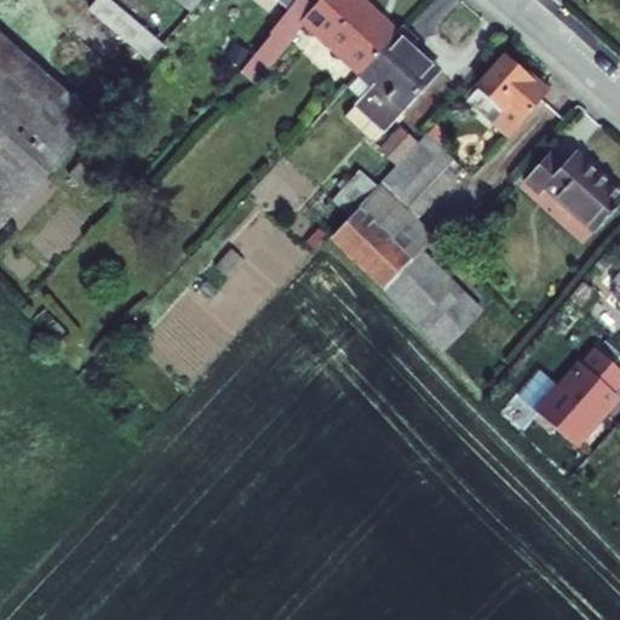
[(109,0),(104,0),(93,12),(153,67),(166,50),(109,0)]
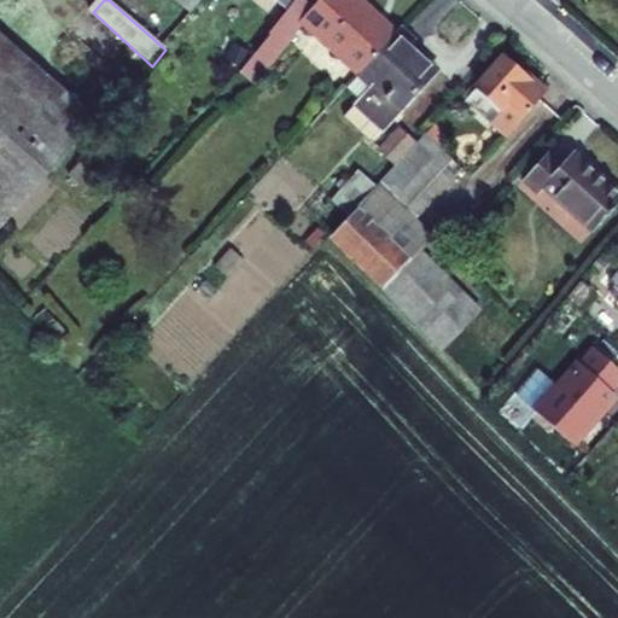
[(330,0),(315,16),(302,4),(233,81),(249,94),(302,35),(369,97),(357,110),(384,135),(436,81),(412,58),(418,52),(401,36),(398,41),(351,0),(330,0)]
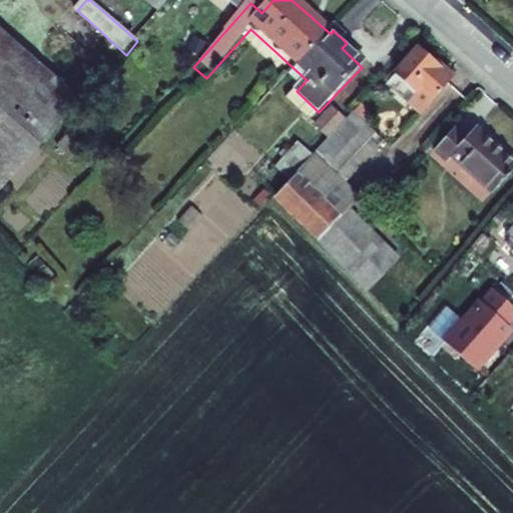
[(212,0),(234,17),(248,0),(212,0)]
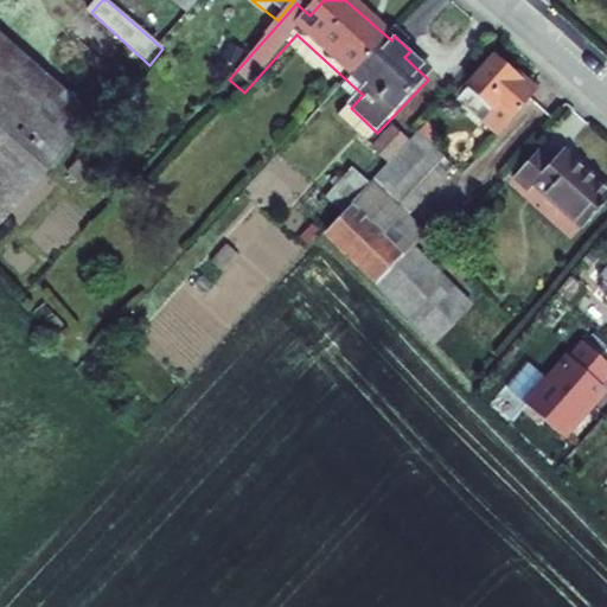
[(0,20),(0,210),(7,217),(106,112),(0,20)]
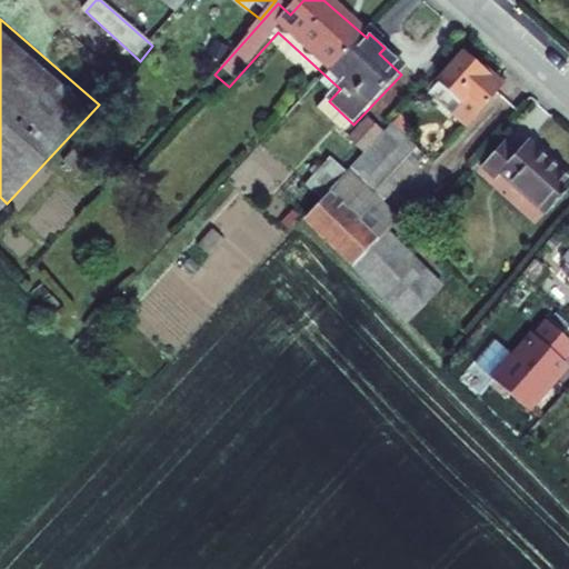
[(195,21),(188,25),(191,30),(198,26),(195,21)]
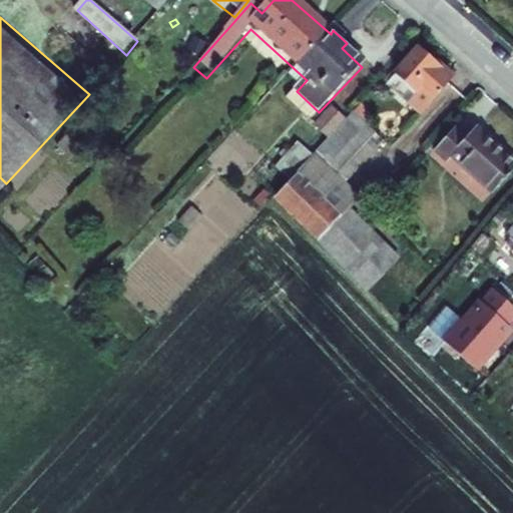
[(450,83),(416,51),(383,87),(415,118),(428,104),(450,83)]
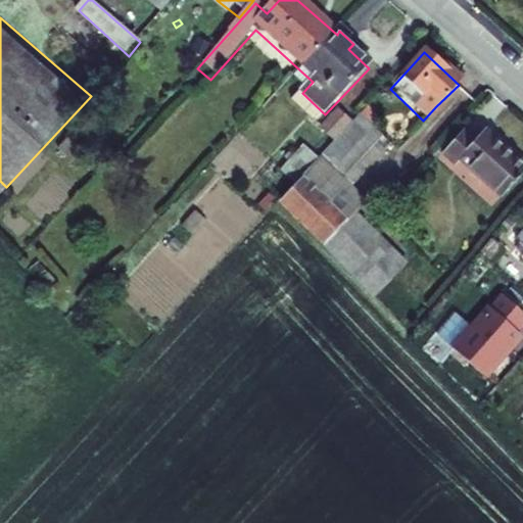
[(392,145),(360,113),(348,125),(336,114),(320,134),(331,145),(316,162),(301,148),(277,175),(291,187),(278,203),(382,303),(417,267),(358,211),(366,202),(351,189),(392,145)]
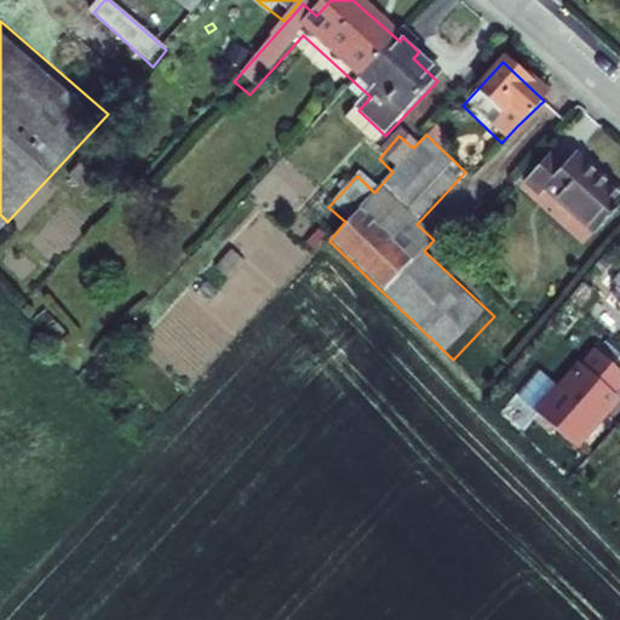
[(562,171),(546,158),(520,185),(534,200),(544,190),(593,237),(619,207),(619,202),(572,159),(562,171)]
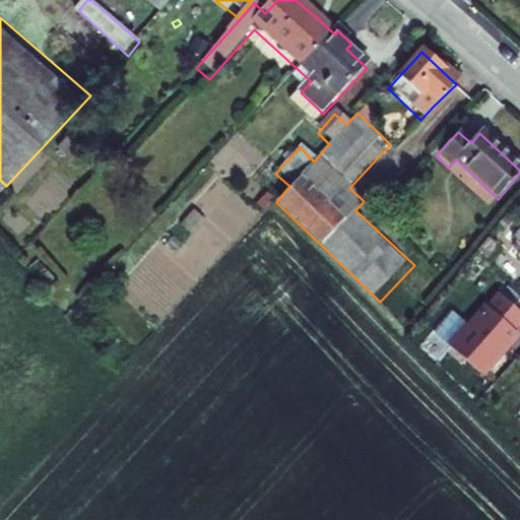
[(519,328),(519,312),(502,297),(454,351),(483,378),(519,336),(519,335),(516,333),(519,328)]
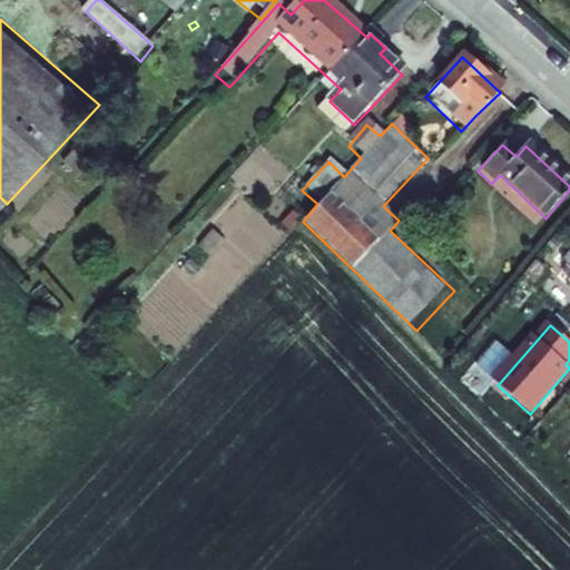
All buildings are outlined.
